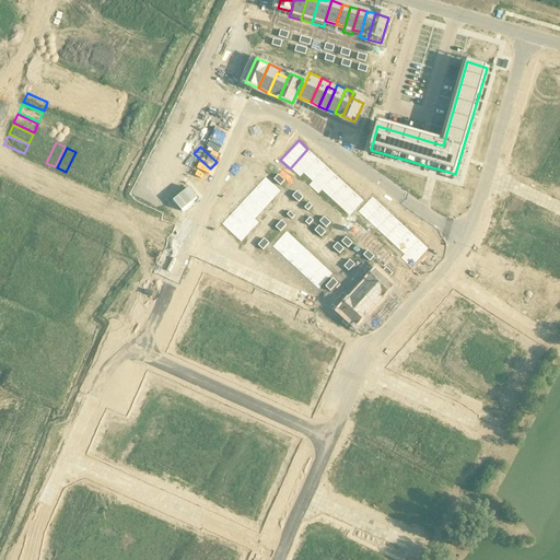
[(79,149),(70,168),(79,173),(88,152),(79,149)]
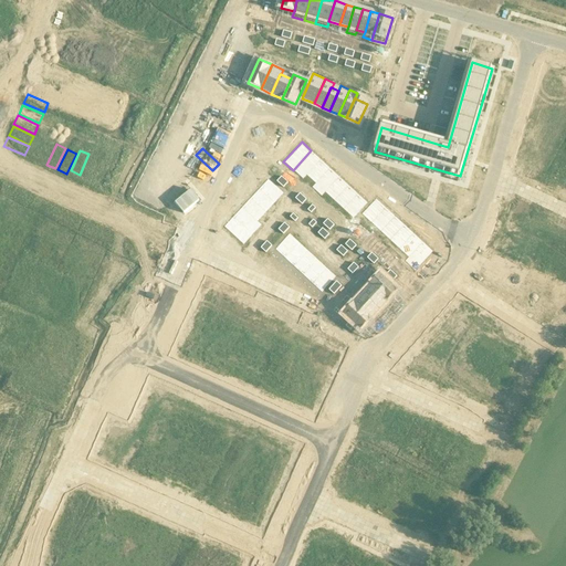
[(311,150),(293,170),(303,179),(306,176),(306,175),(321,159),(311,150)]
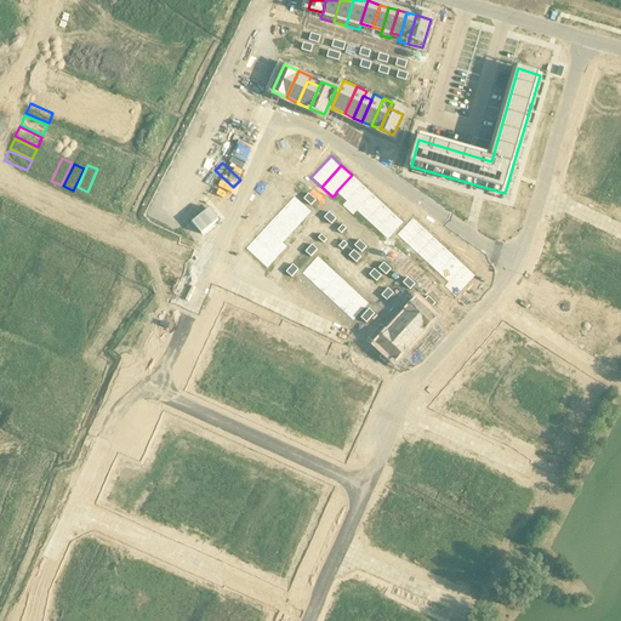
[(209,169),(201,176),(220,193),(227,186),(209,169)]
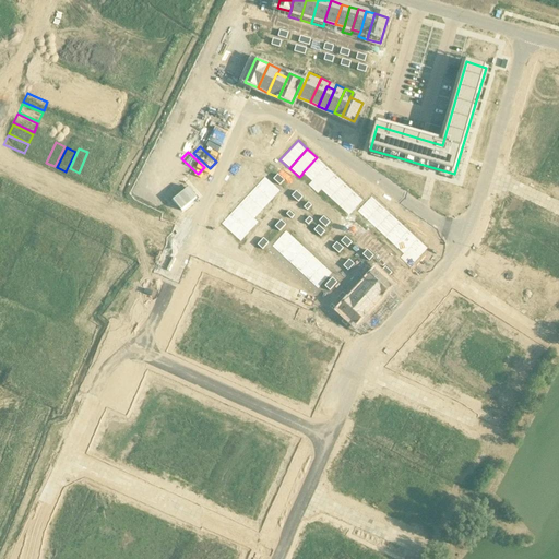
[(90,153),(80,174),(88,177),(98,157),(90,153)]
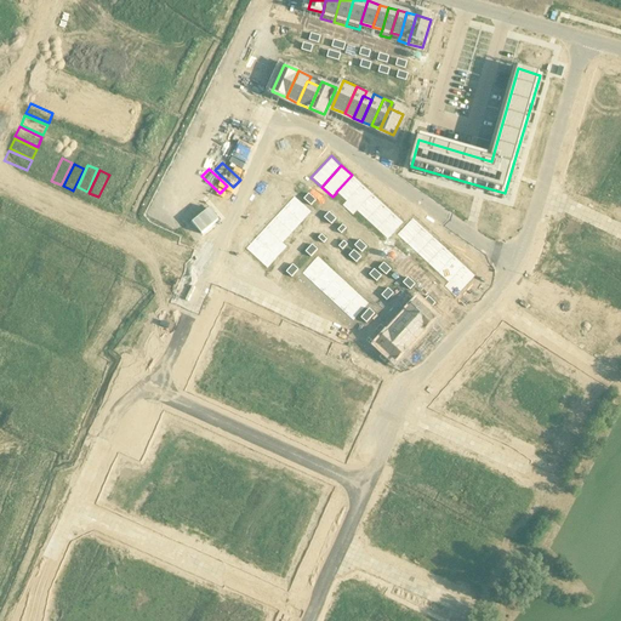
[(352,175),(336,192),(336,193),(346,201),(362,184),(359,182),(352,175)]
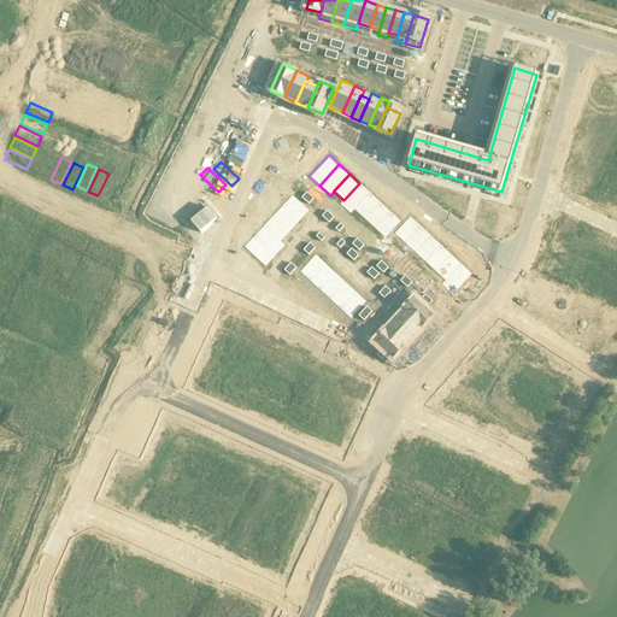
[(111,175),(100,197),(110,201),(121,178),(111,175)]
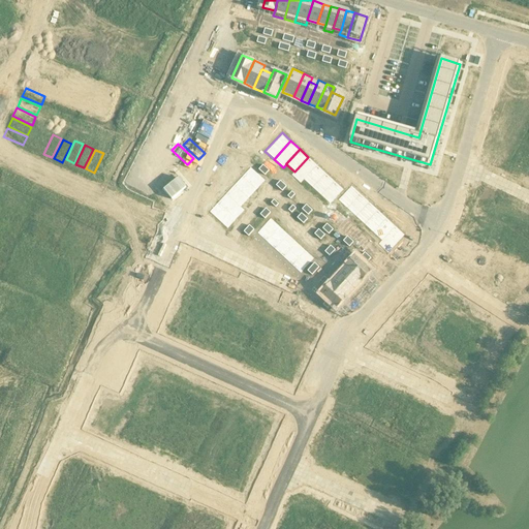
[(0,152),(0,161),(12,167),(17,159),(0,152)]
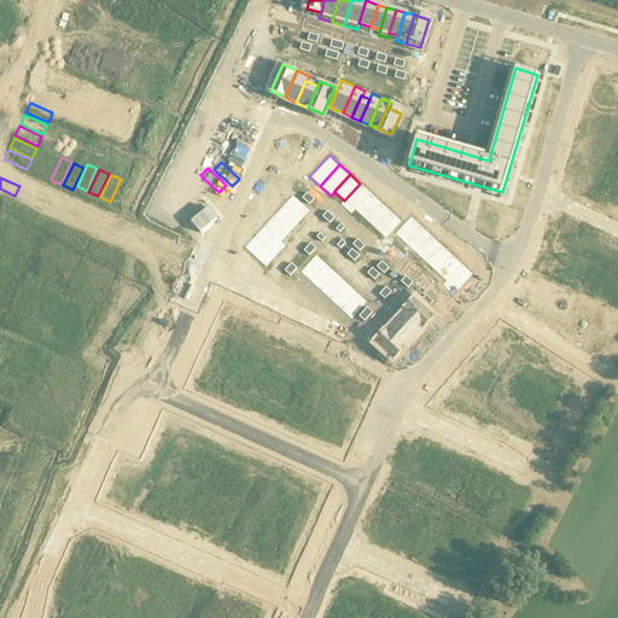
[(123,180),(112,203),(122,207),(133,185),(123,180)]
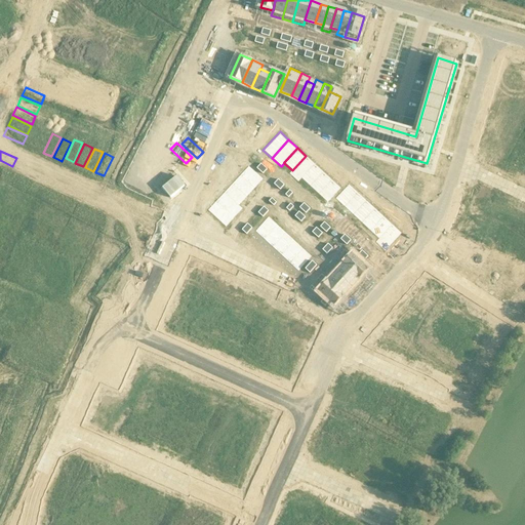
[(116,154),(108,172),(116,176),(124,158),(116,154)]
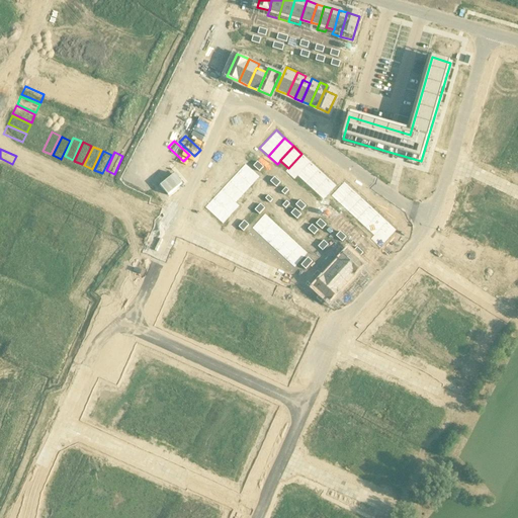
[(170,152),(164,158),(179,172),(185,166),(170,152)]
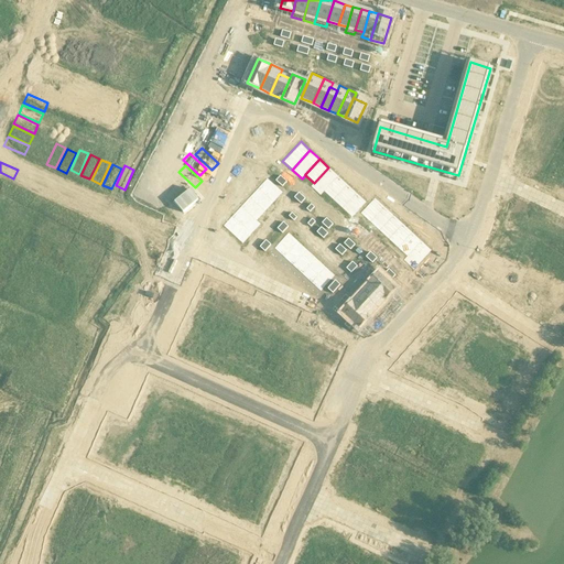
[(314,183),(311,187),(321,196),(324,192),(338,176),(328,167),(314,183)]
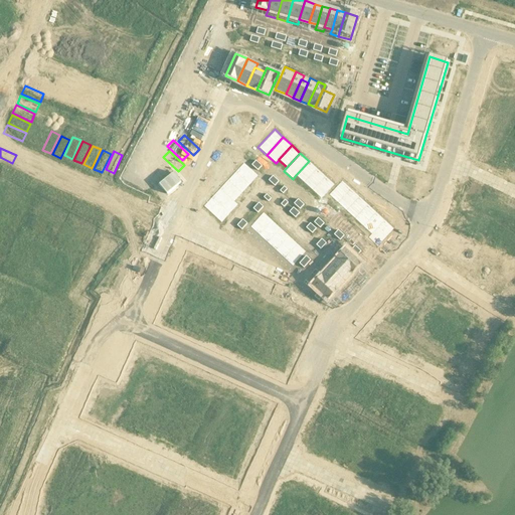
[(0,159),(0,169),(7,173),(11,165),(0,159)]
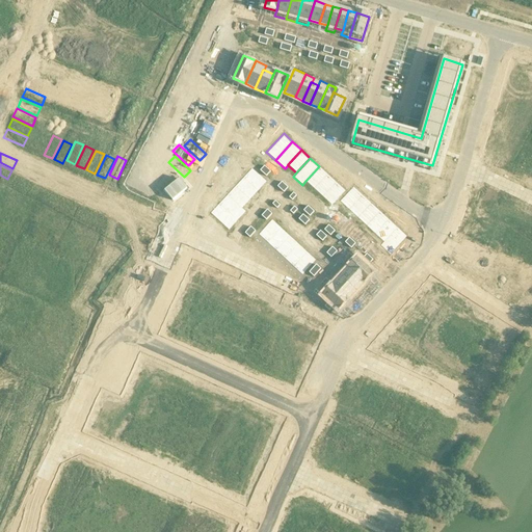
[(167,164),(161,170),(176,185),(182,178),(167,164)]
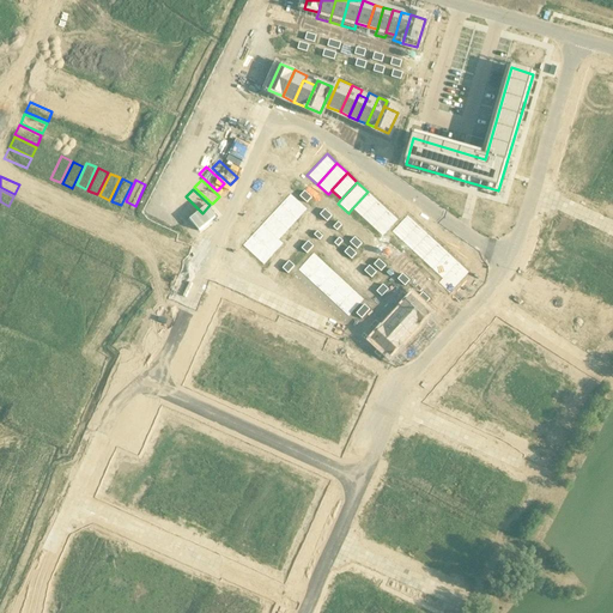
[(368,192),(352,208),(362,218),(377,200),(368,192)]
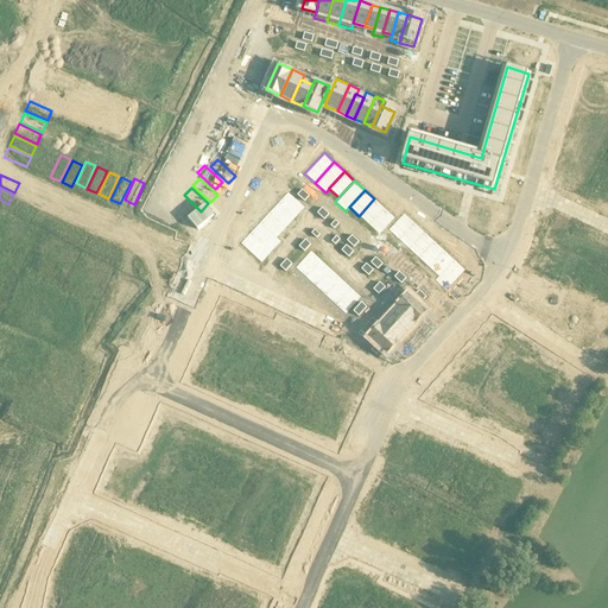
[(36,192),(26,215),(36,219),(45,197),(36,192)]
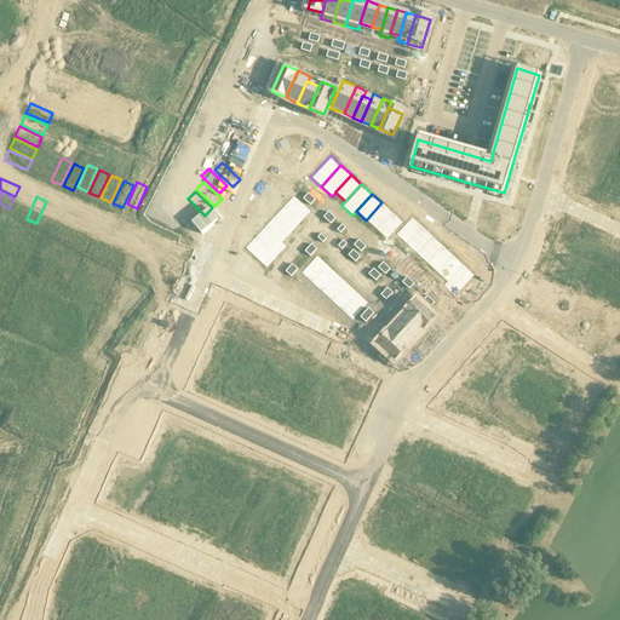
[(293,196),(283,206),(300,223),(311,212),(293,196)]
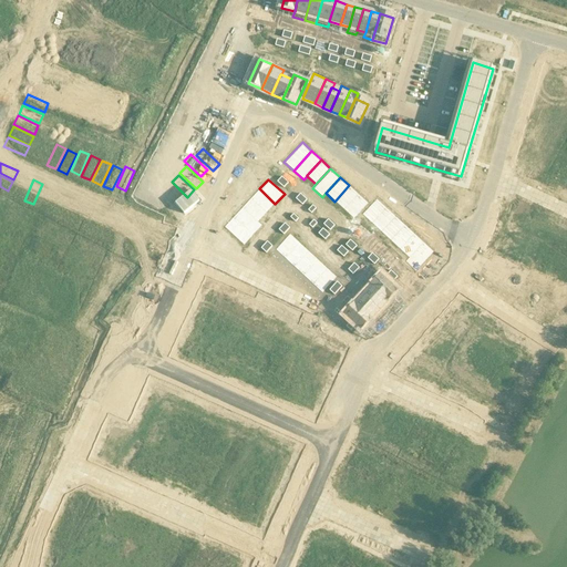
[(44,185),(35,205),(44,209),(53,188),(44,185)]
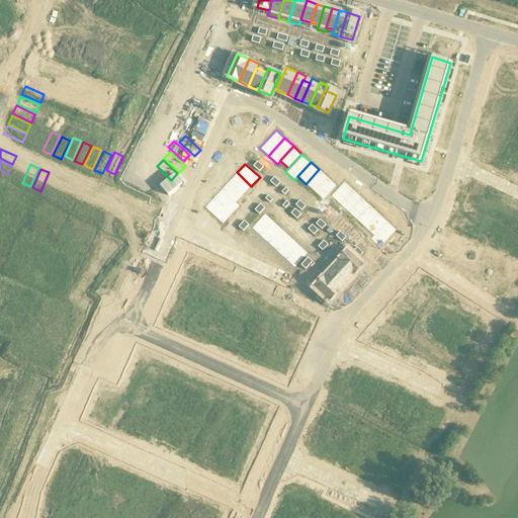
[(319,169),(306,184),(314,191),(328,177),(319,169)]
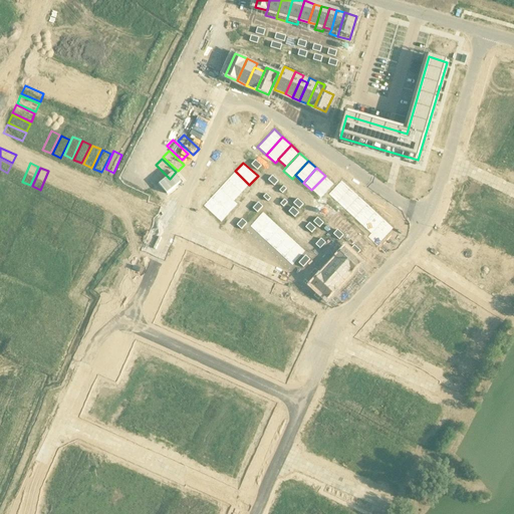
[(157,169),(151,175),(166,189),(172,183),(157,169)]
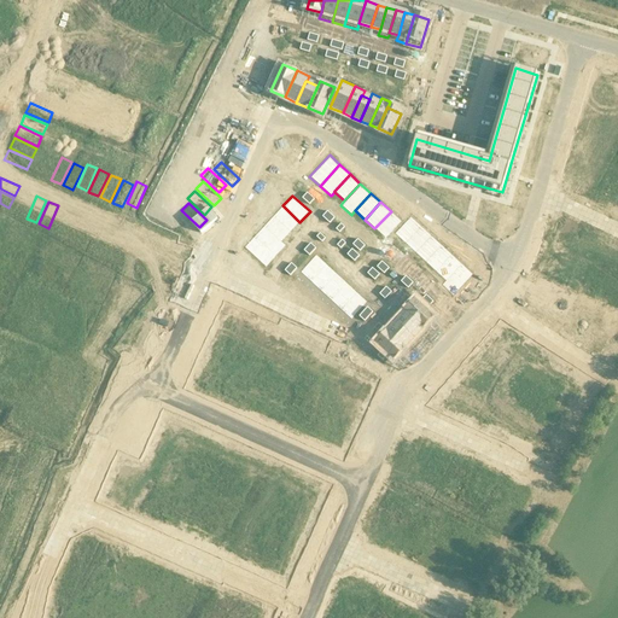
[(283,205),(273,216),(290,232),(299,222),(283,205)]
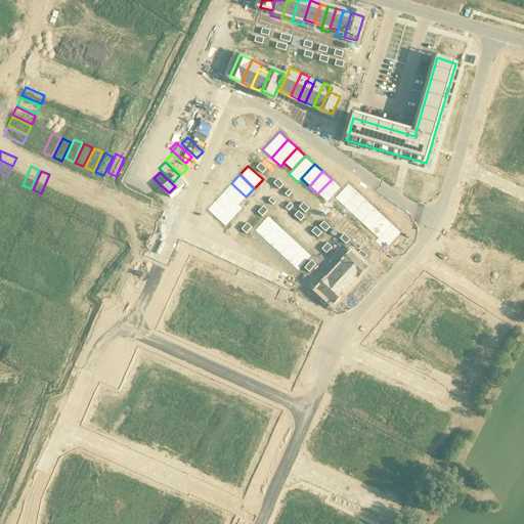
[(49,179),(41,198),(49,202),(57,182),(49,179)]
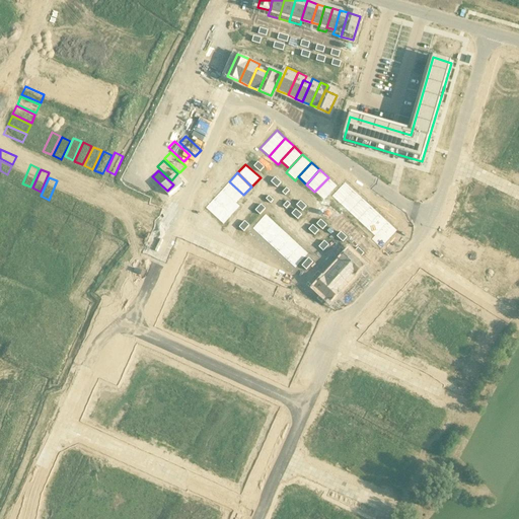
[(328,177),(314,192),(323,201),(337,187),(337,186),(328,177)]
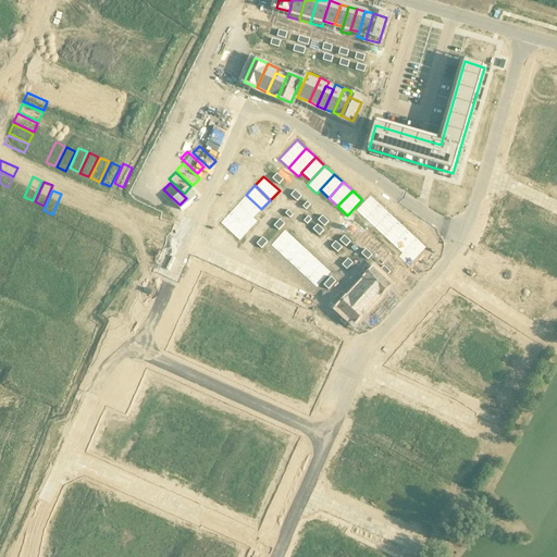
[(63,195),(54,215),(63,219),(72,199),(63,195)]
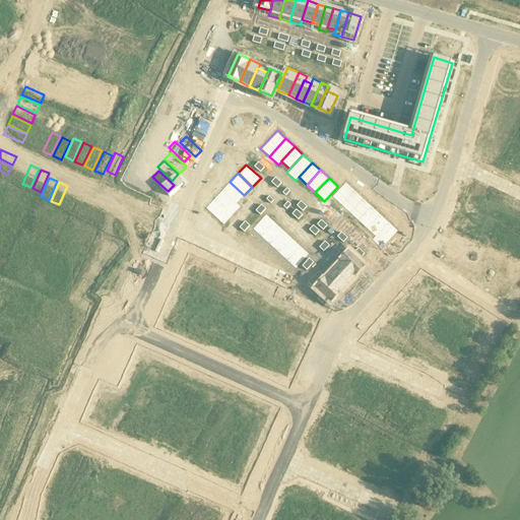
[(154,182),(148,188),(163,202),(170,196),(154,182)]
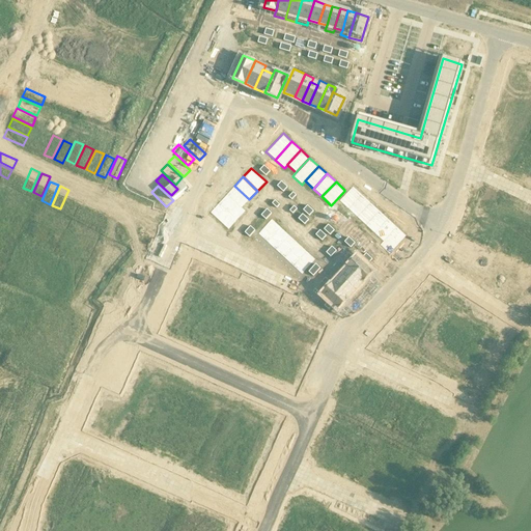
[(234,186),(226,195),(242,208),(242,207),(249,199),(234,186)]
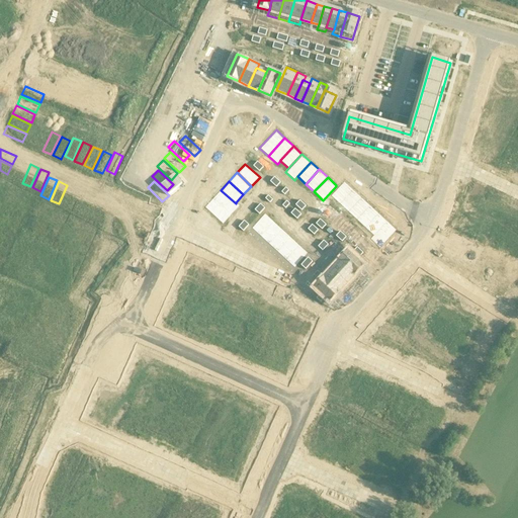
[(338,188),(331,196),(340,204),(353,190),(346,184),(344,181),(338,188)]
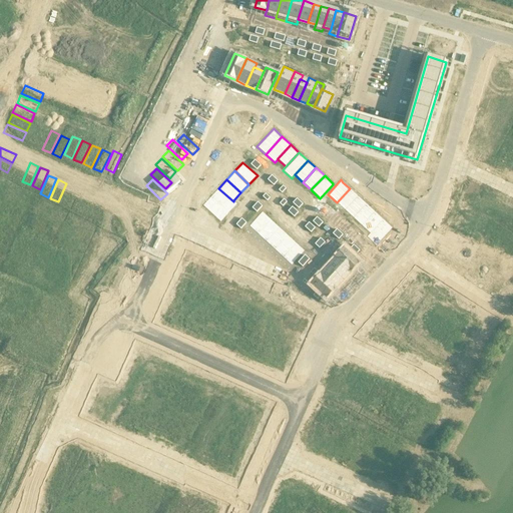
[(68,184),(60,202),(68,206),(76,187),(68,184)]
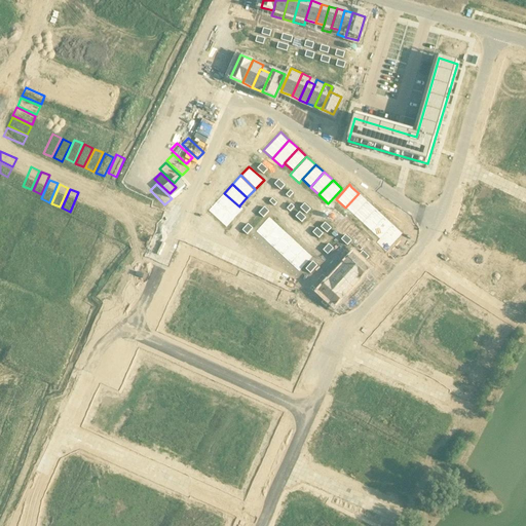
[(80,193),(71,213),(79,216),(88,197),(80,193)]
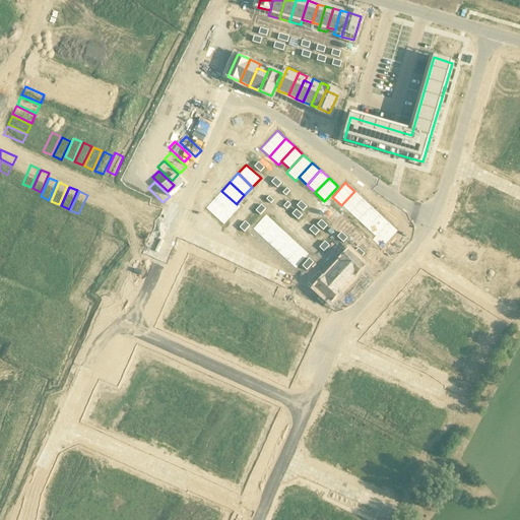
[(221,191),(213,199),(232,215),(241,207),(237,203),(237,204),(221,191)]
